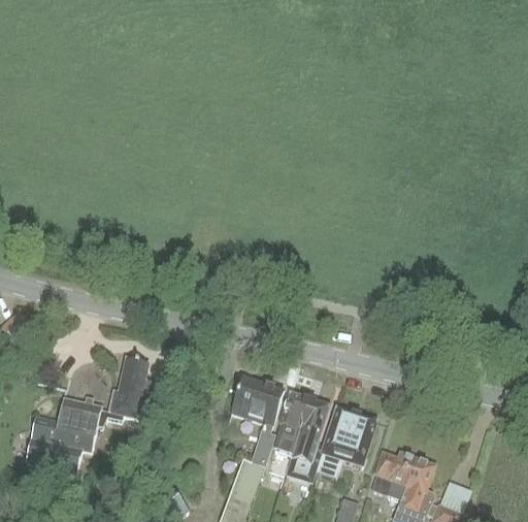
[(144,378),(149,362),(126,357),(119,390),(113,389),(107,413),(100,411),(101,404),(94,402),(95,397),(86,395),(85,400),(64,396),(59,421),(36,416),(26,461),(76,472),(81,449),(91,451),(97,425),(104,427),(108,419),(122,422),(123,415),(141,419),(151,379),(144,378)]
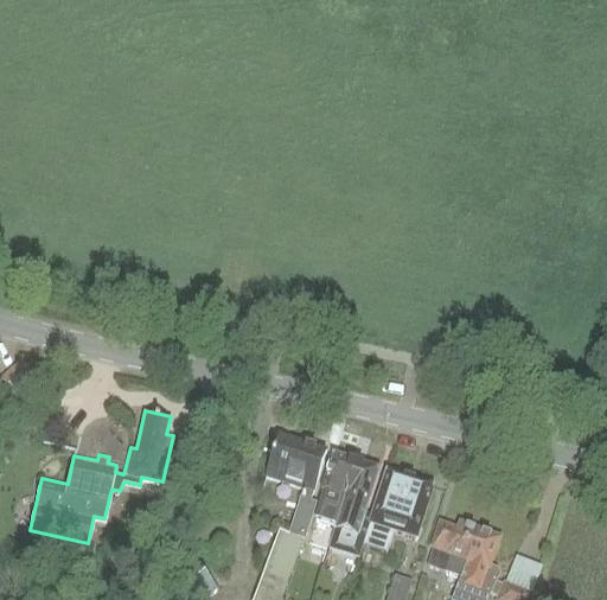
[(280,528),(251,599),(278,599),(300,541),(302,541),(315,499),(311,498),(326,448),(279,433),(266,473),(304,485),(289,531),(280,528)]
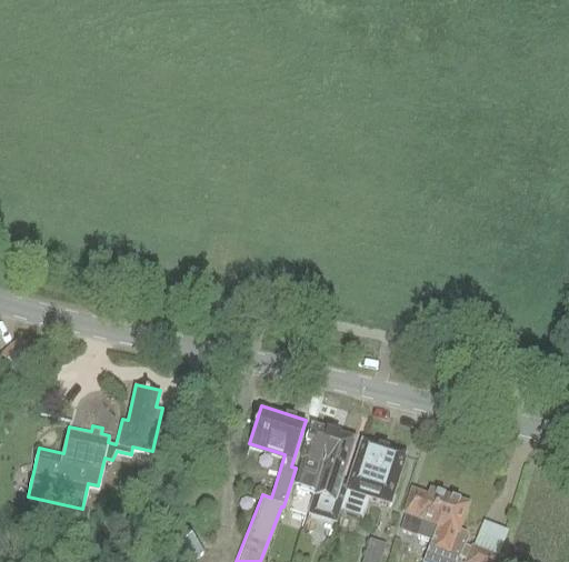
[(333,429),(312,422),(300,459),(303,460),(296,484),(315,490),(333,429)]
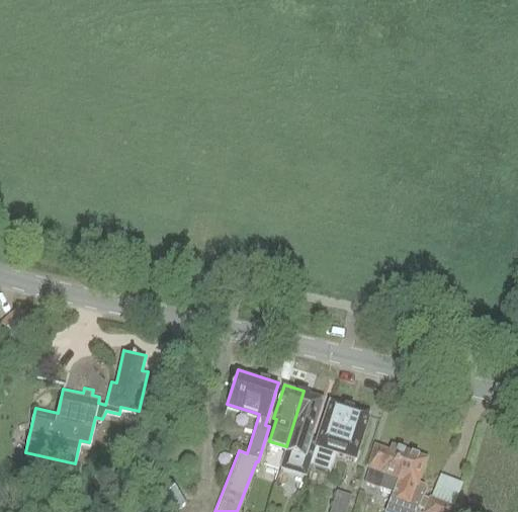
[(306,473),(310,461),(318,437),(315,436),(327,399),(304,391),(286,446),(281,464),(306,473)]
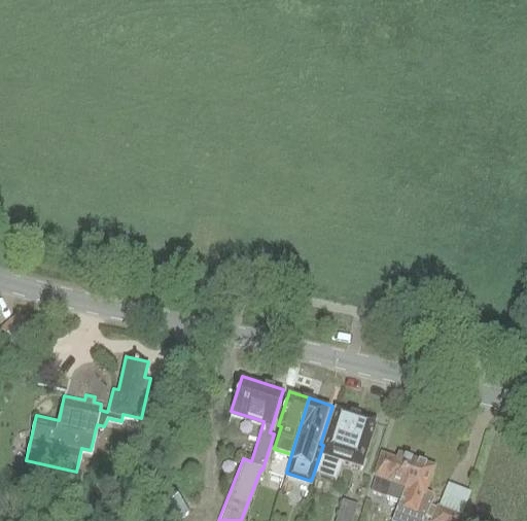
[(355,413),(336,407),(323,445),(315,470),(336,476),(342,456),(362,462),(365,452),(376,419),(355,413)]
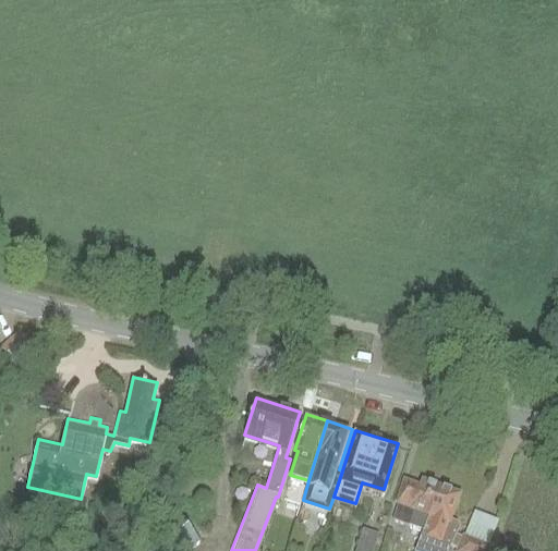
[(391,516),(422,527),(439,485),(423,478),(421,484),(404,478),(397,500),(391,516)]
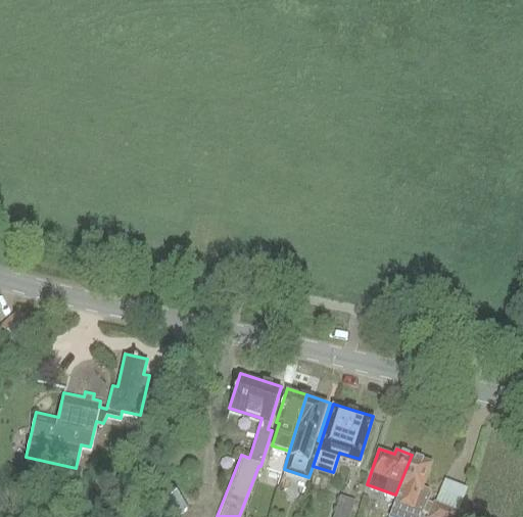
[(426,500),(429,491),(428,487),(421,485),(430,461),(412,455),(395,495),(388,515),(395,516),(417,516),(422,509),(429,513),(427,516),(456,516),(458,510),(434,500),(433,503),(426,500)]
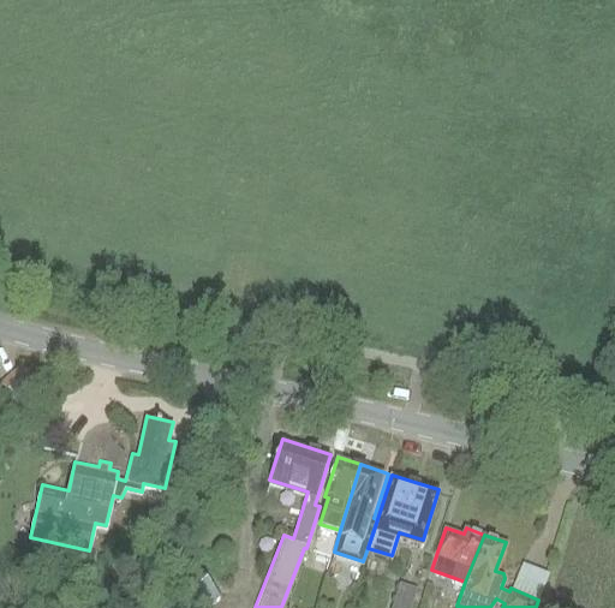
[(186,607),(203,607),(221,594),(197,565),(169,588),(186,607)]
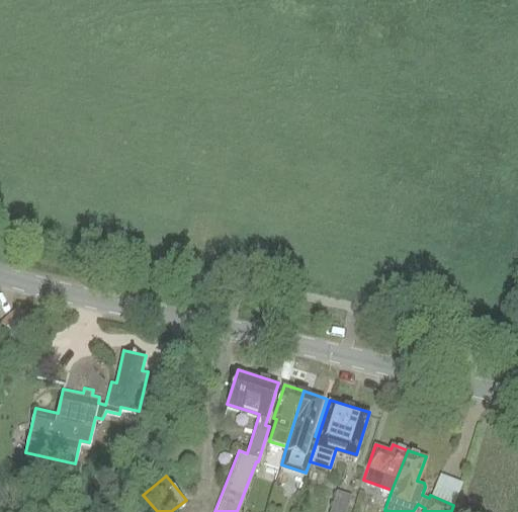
[(345,511),(352,493),(337,489),(330,511),(345,511)]
